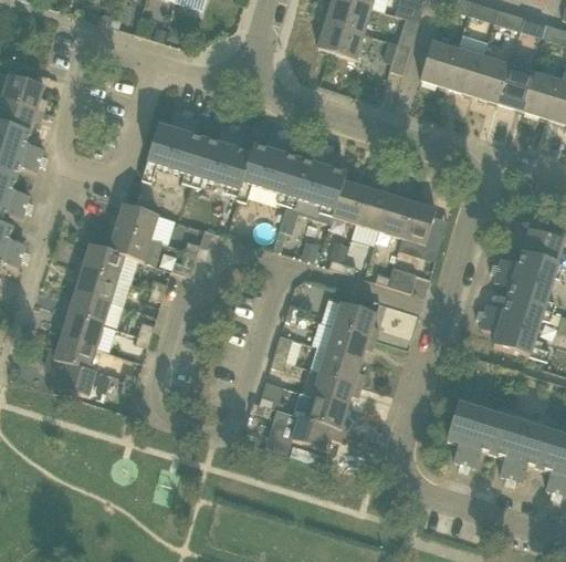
[(364,33),(371,7),(349,0),(332,0),(325,21),(364,33)]
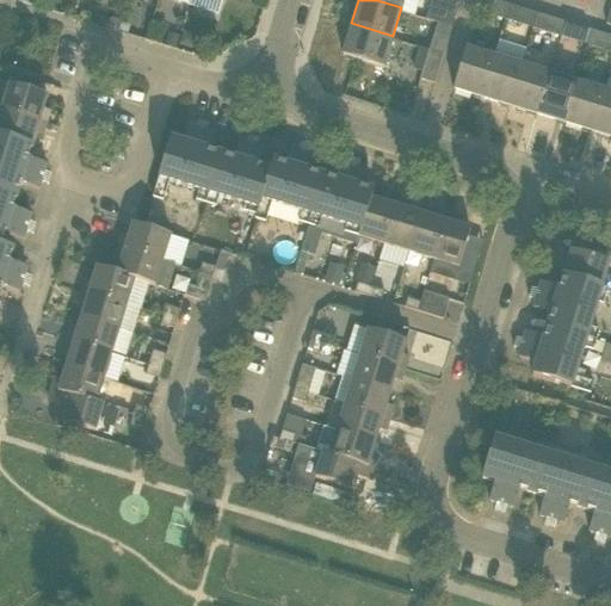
[(377,0),(401,7),(411,11),(414,0),(377,0)]
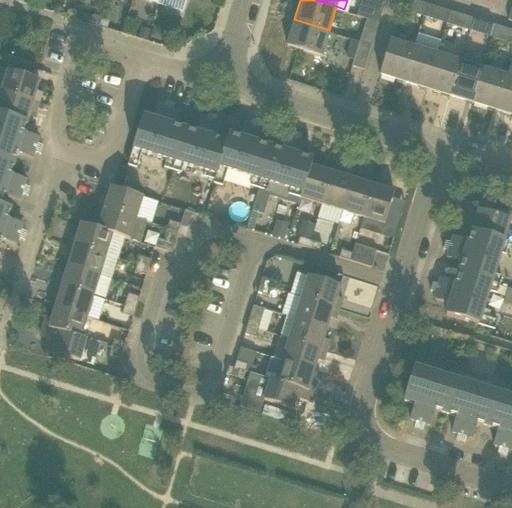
[(360,0),(357,13),(366,15),(379,19),(385,0),(360,0)]
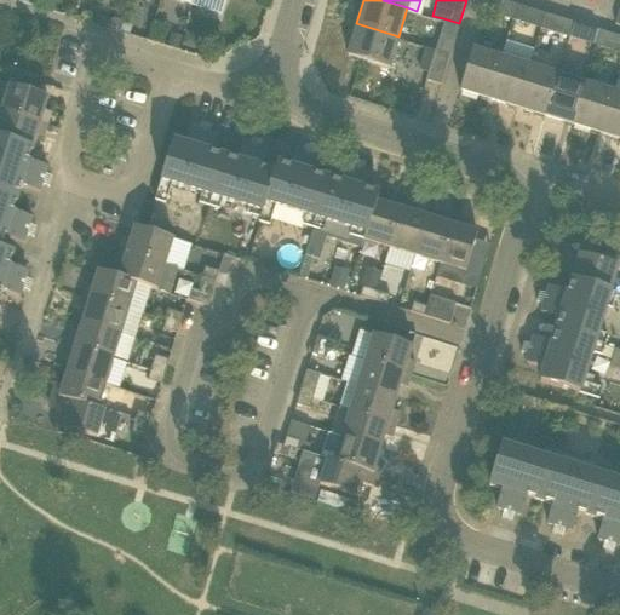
[(486,0),(484,7),(512,16),(517,1),(514,0),(486,0)]
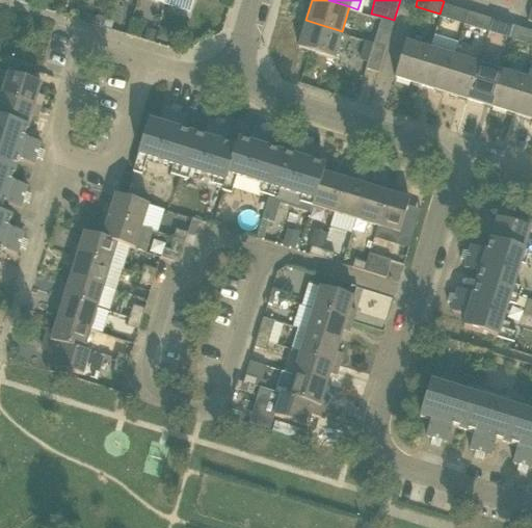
[(469,9),(444,1),(440,14),(464,22),(469,9)]
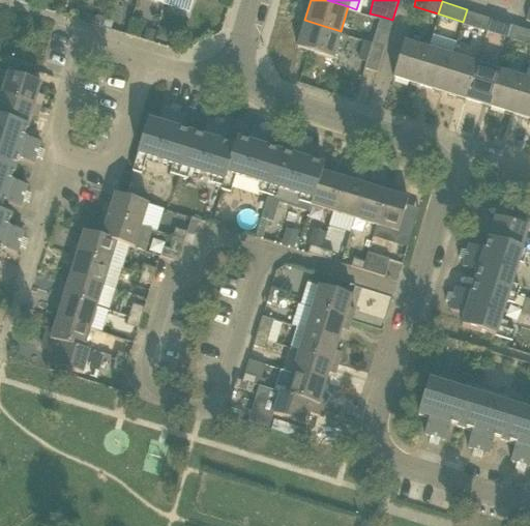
[(467,9),(463,22),(487,29),(491,17),(467,9)]
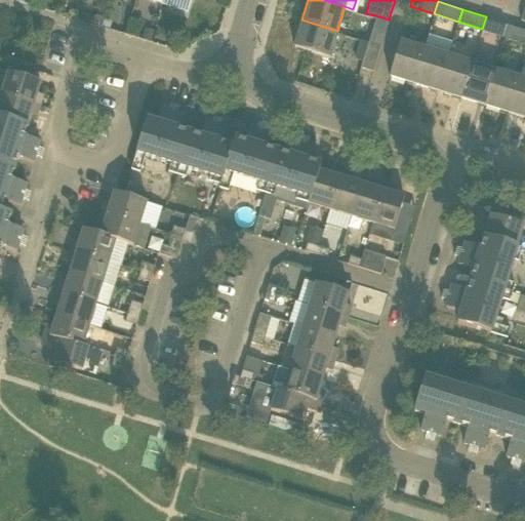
[(99,22),(103,12),(97,11),(92,13),(91,18),(99,22)]
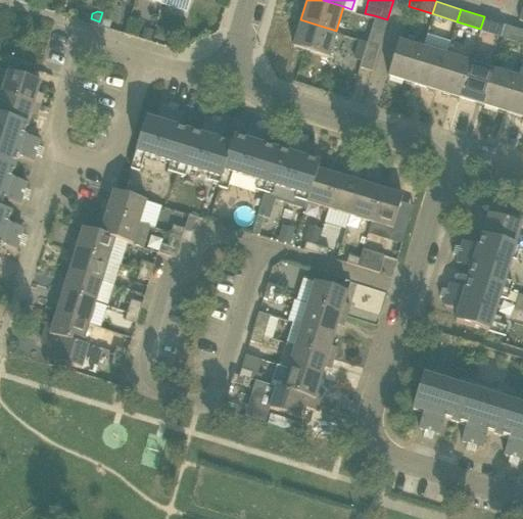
[(374,15),(367,41),(380,44),(387,19),(374,15)]
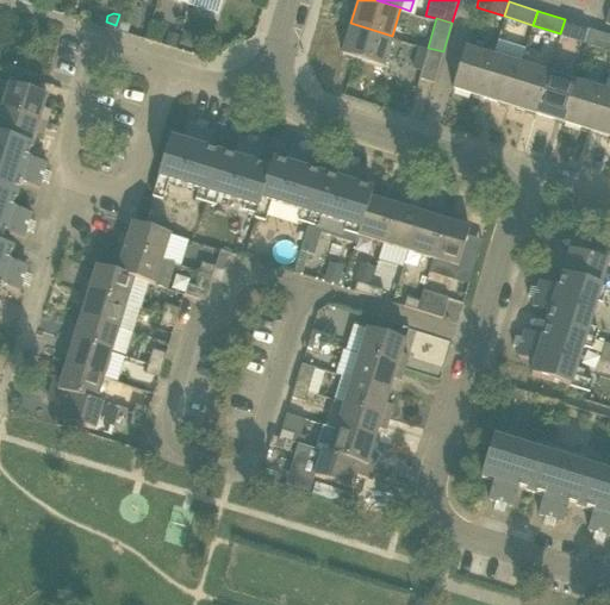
[(128,30),(130,22),(120,19),(118,27),(128,30)]
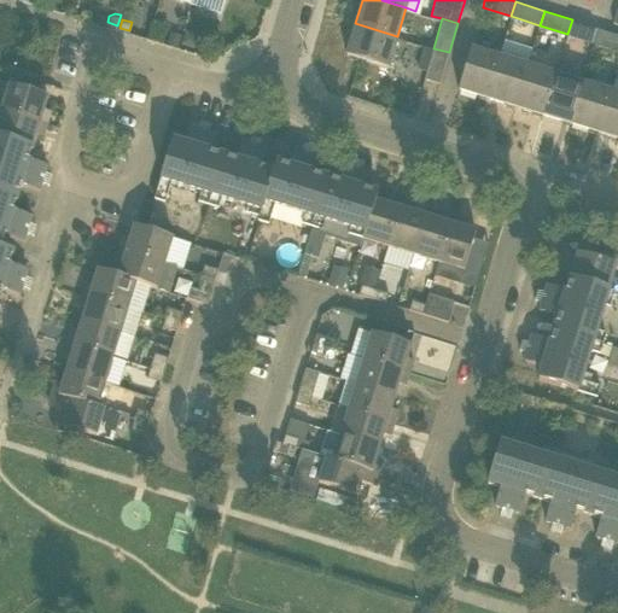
[(567,34),(595,42),(600,28),(572,19),(567,34)]
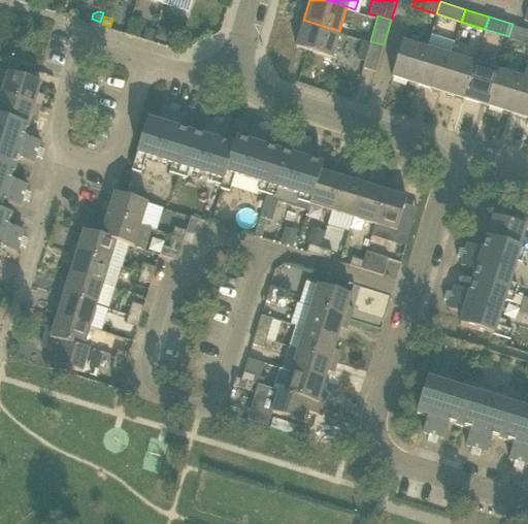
[(296,44),(331,56),(339,31),(303,20),(296,44)]
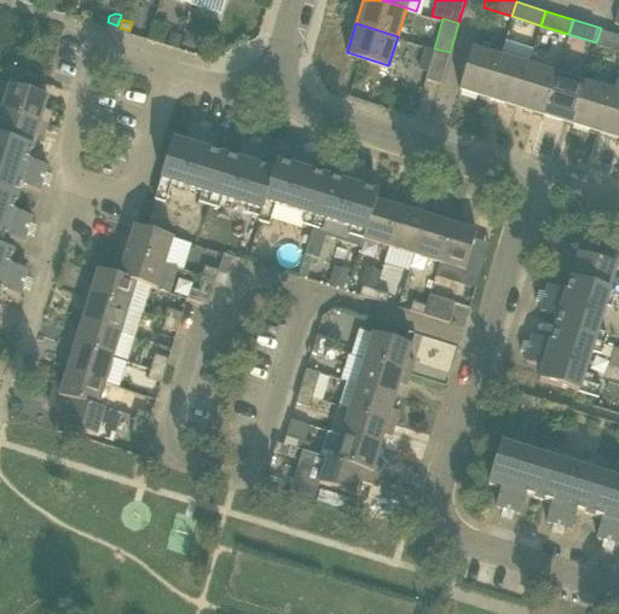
[(196,46),(200,32),(185,28),(181,41),(196,46)]
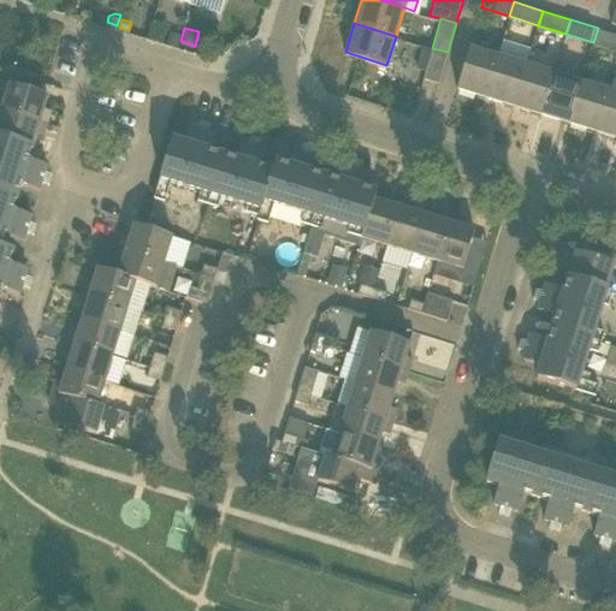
[(615,33),(608,30),(598,28),(593,42),(615,48),(615,33)]
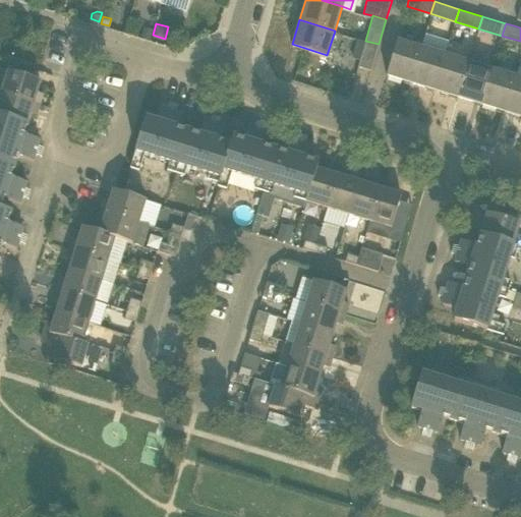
[(141,34),(151,37),(154,29),(145,25),(141,34)]
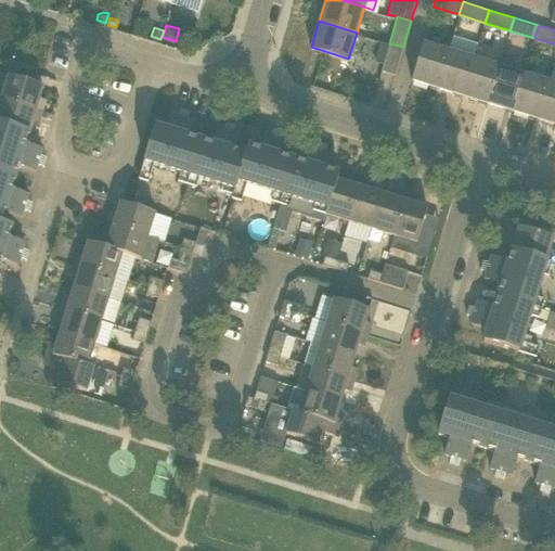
[(474,56),(478,46),(478,41),(453,34),(449,49),(438,86),(463,93),(474,56)]
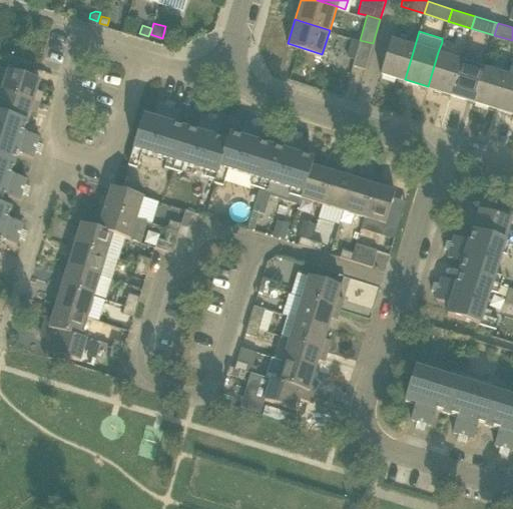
[(353,63),(365,67),(373,43),(360,40),(352,37),(347,54),(355,57),(353,63)]
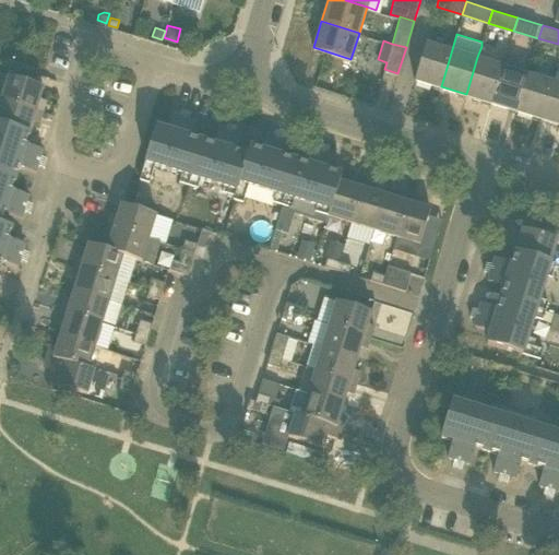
[(452,49),(426,40),(415,79),(441,86),(452,49)]
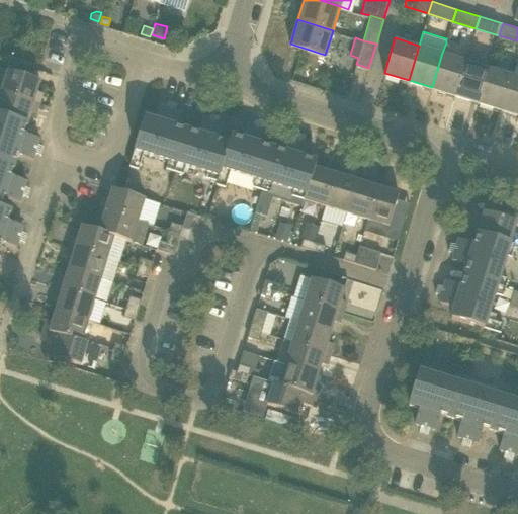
[(465,60),(442,53),(432,87),(454,94),(465,60)]
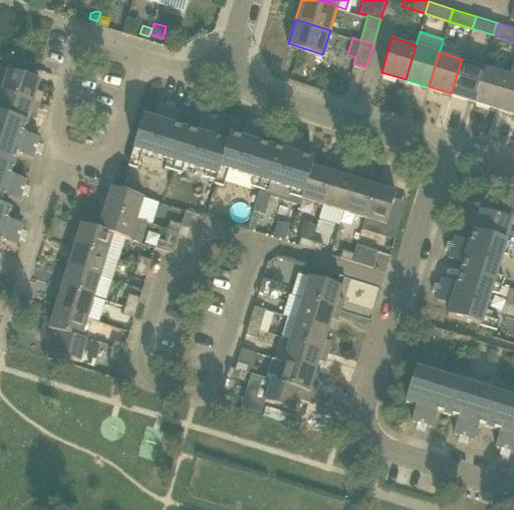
[(35,66),(0,56),(0,57),(0,88),(39,101),(42,90),(36,89),(40,78),(32,75),(35,66)]
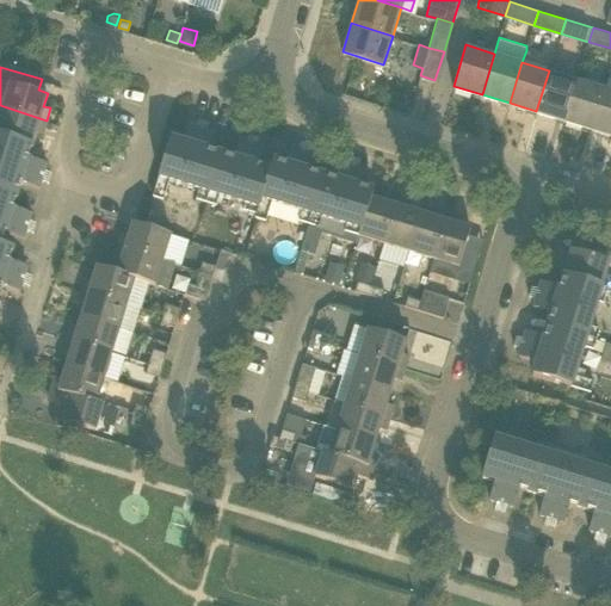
[(565,119),(578,79),(549,70),(536,111),(565,119)]
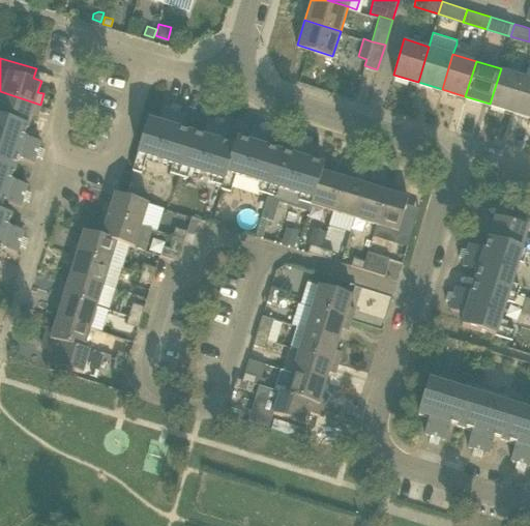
[(513,111),(525,76),(501,68),(490,104),(513,111)]
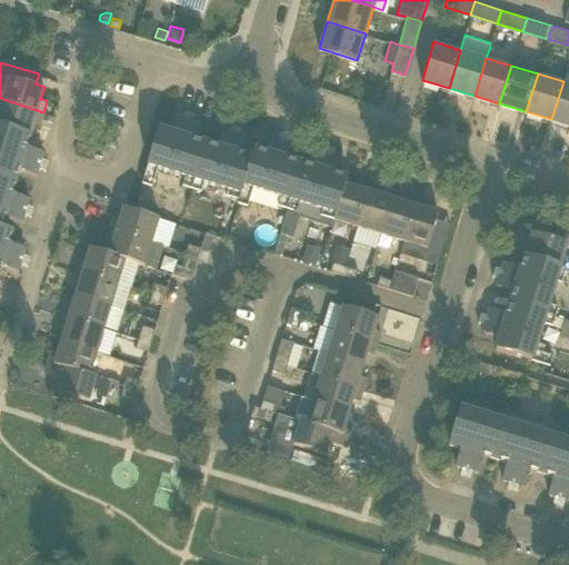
[(568,82),(563,81),(551,119),(568,125),(568,82)]
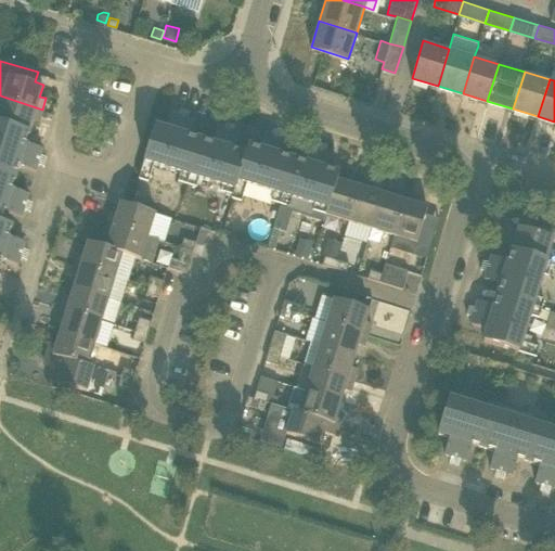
[(42,110),(0,95),(0,120),(29,130),(33,118),(38,120),(42,110)]
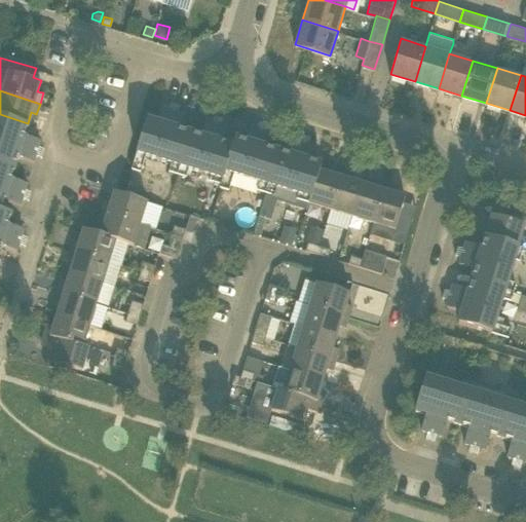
[(178,172),(190,131),(180,127),(184,112),(178,110),(180,104),(171,102),(170,107),(162,105),(158,121),(147,117),(132,166),(140,170),(145,153),(171,161),(168,170),(178,172)]
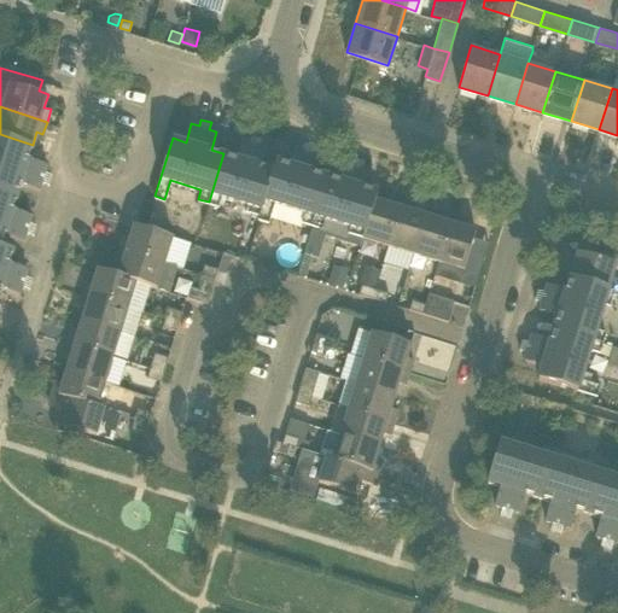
[(0,134),(0,190),(17,194),(21,182),(39,188),(41,180),(48,182),(52,173),(45,170),(47,163),(28,157),(33,145),(0,134)]
